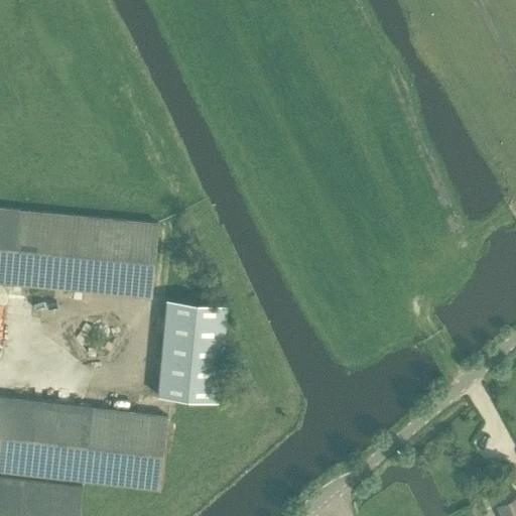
[(0,208),(0,281),(14,283),(153,296),(160,222),(55,213),(21,210),(0,208)]
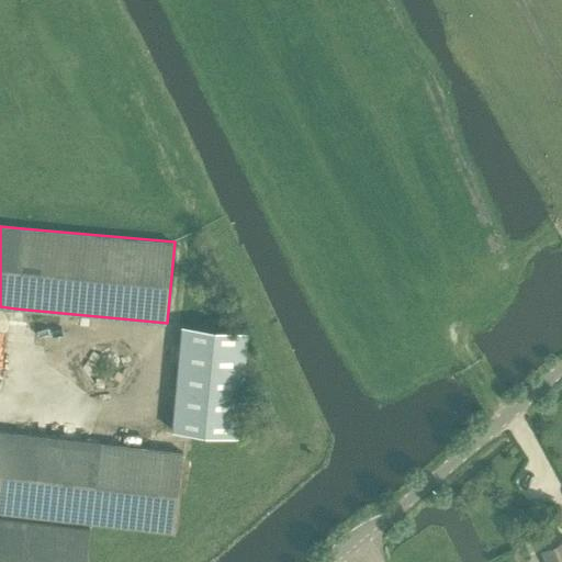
[(239,436),(248,332),(181,325),(171,430),(184,431),(239,436)]
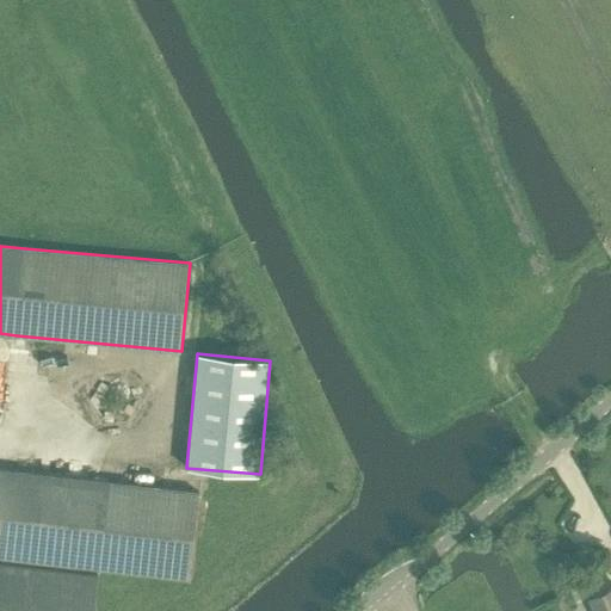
[(190,580),(199,492),(0,468),(0,557),(99,569),(134,573),(190,580)]
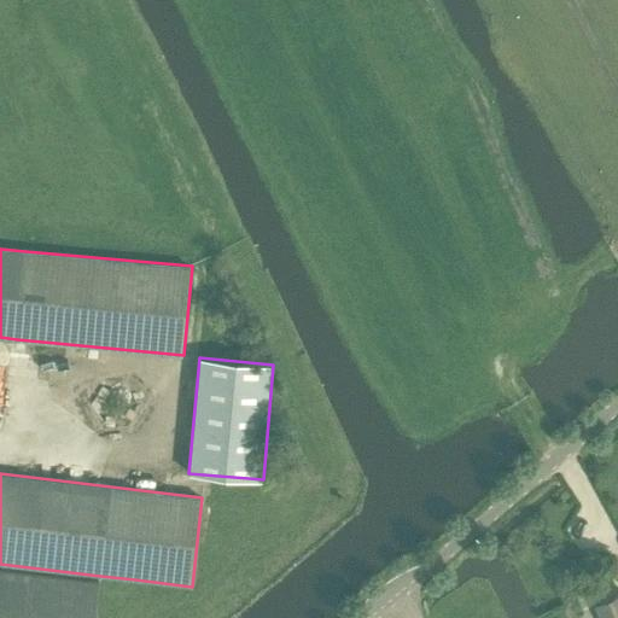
[(143,617),(145,602),(134,600),(98,594),(100,582),(0,570),(0,617),(143,617)]
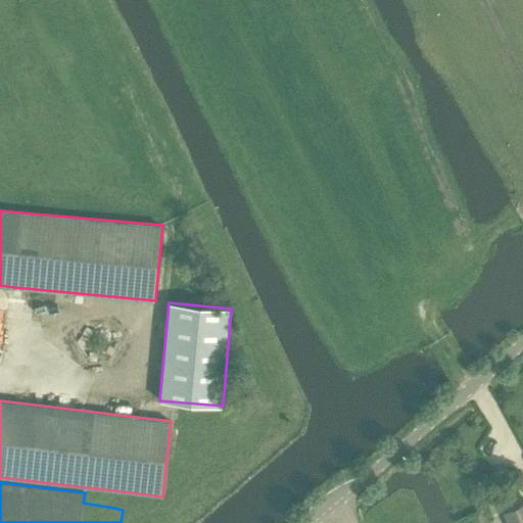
[(522,522),(522,505),(505,513),(509,522),(522,522)]
